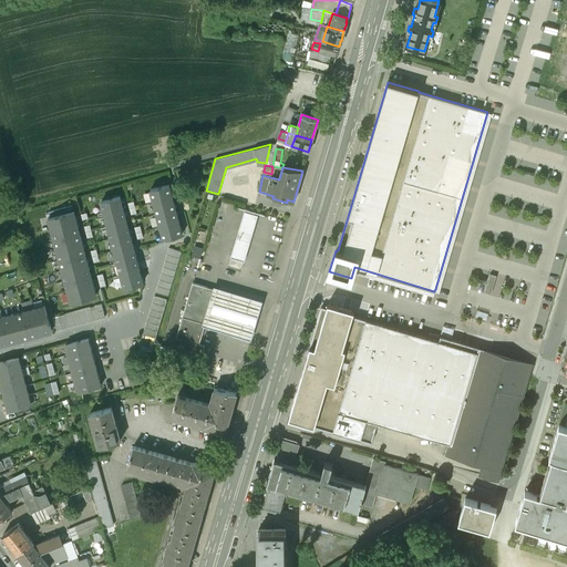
[(151,189),(154,202),(173,197),(169,184),(151,189)]
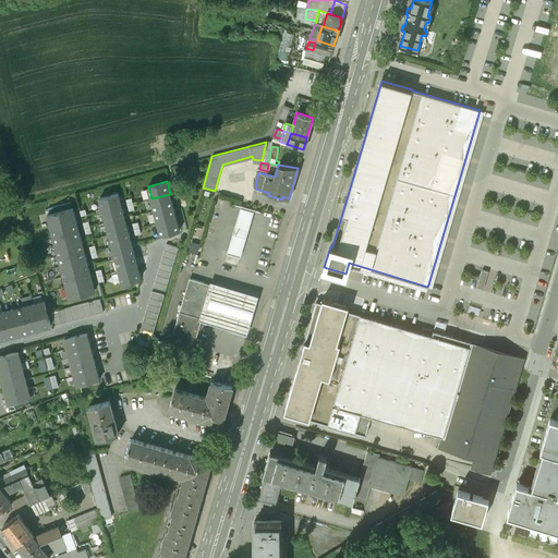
[(99,198),(102,210),(121,205),(118,193),(99,198)]
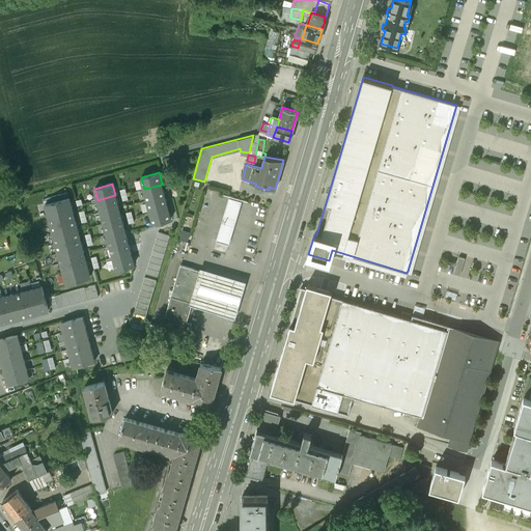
[(144,189),(147,200),(165,196),(162,185),(144,189)]
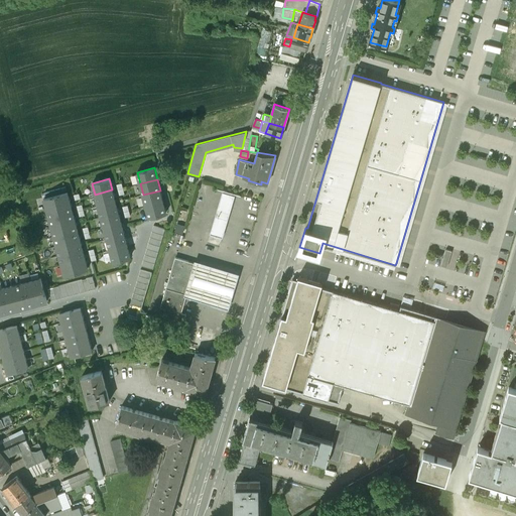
[(95,195),(98,206),(115,202),(112,189),(95,195)]
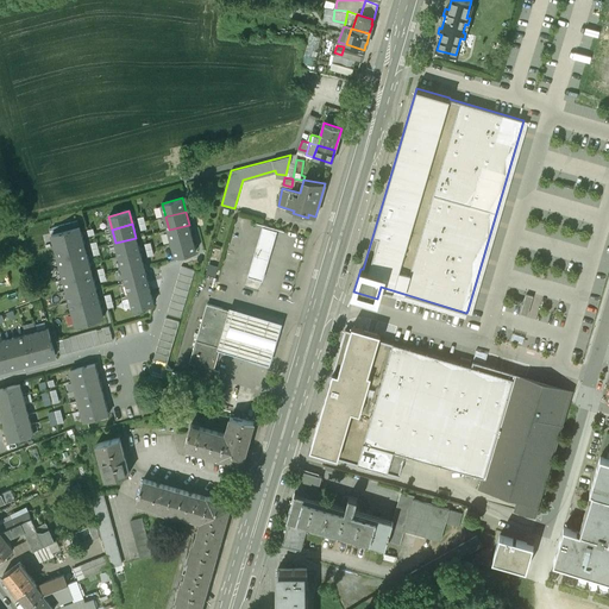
[(169,230),(173,244),(193,238),(189,225),(169,230)]
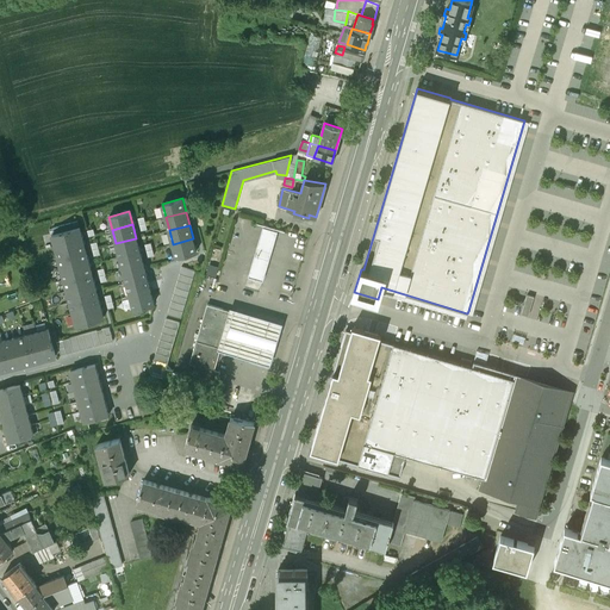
[(263,226),(248,275),(262,280),(278,231),(263,226)]
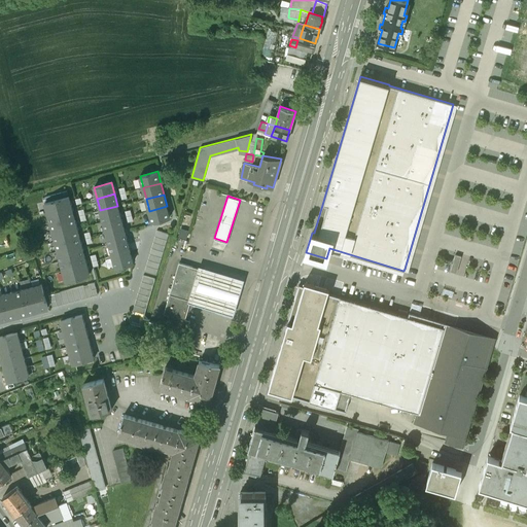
[(44,203),(47,212),(71,206),(68,197),(44,203)]
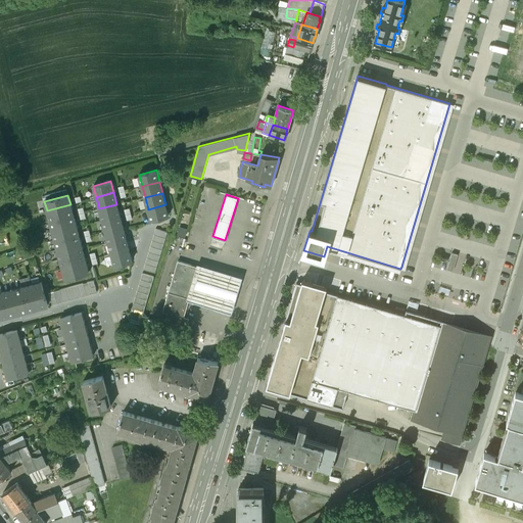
[(47,210),(49,221),(73,214),(70,204),(47,210)]
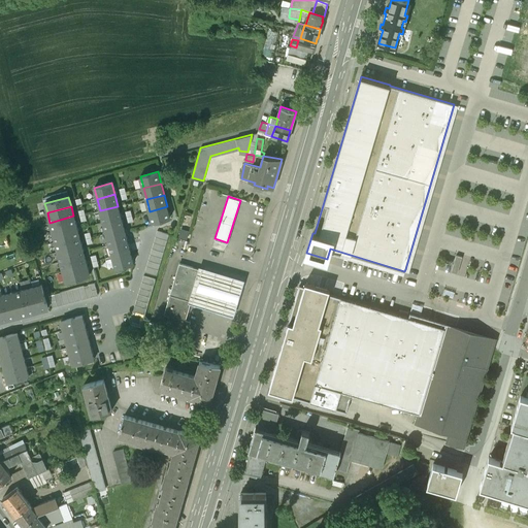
[(100,210),(103,222),(121,218),(118,206),(100,210)]
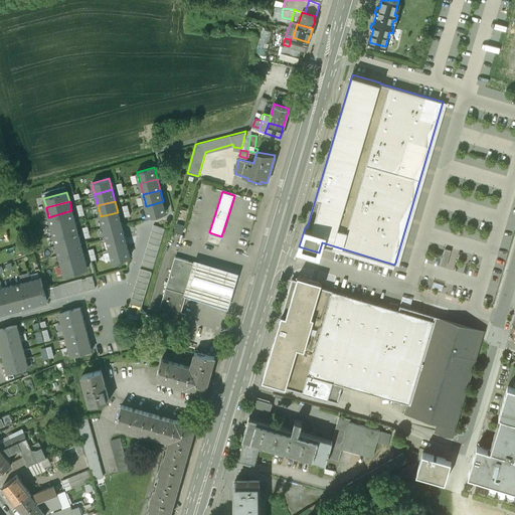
[(146,206),(149,217),(166,212),(163,201),(146,206)]
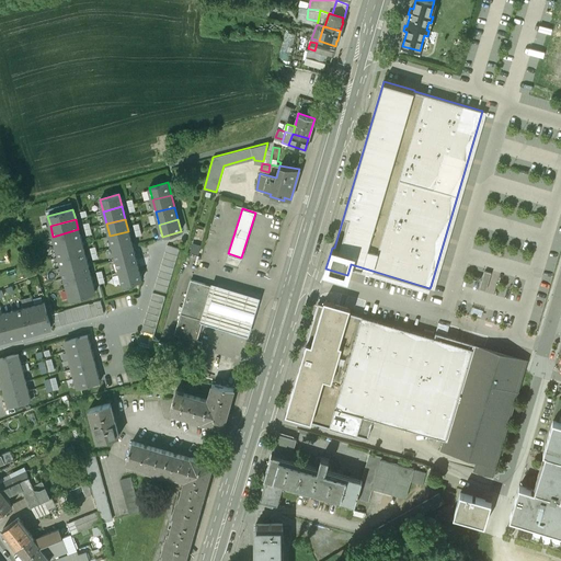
[(53,237),(56,247),(81,240),(78,229),(53,237)]
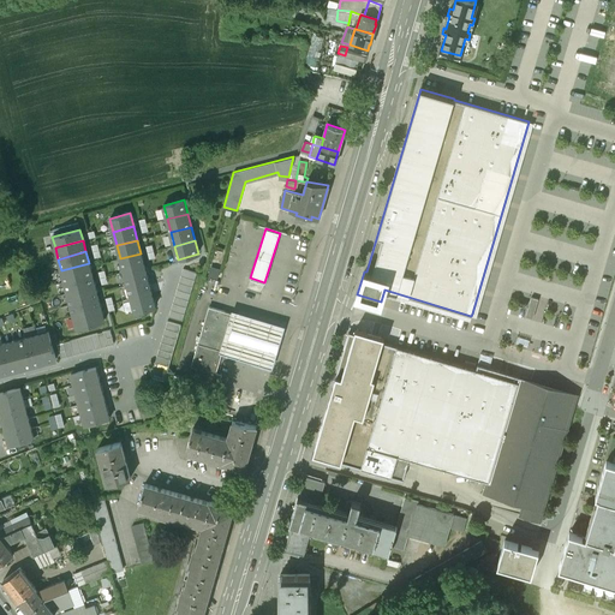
[(120,258),(124,272),(144,267),(141,254),(120,258)]
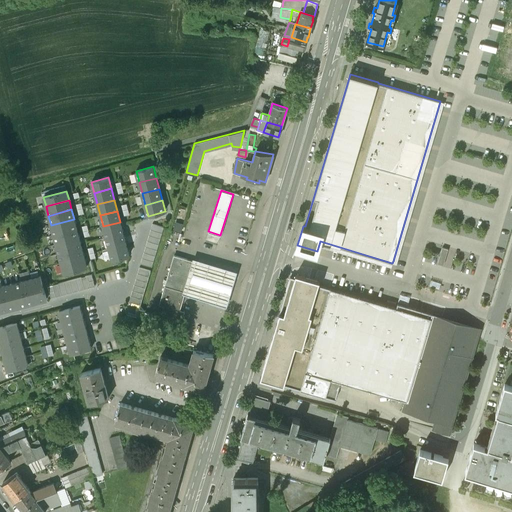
[(51,225),(53,235),(77,228),(74,219),(51,225)]
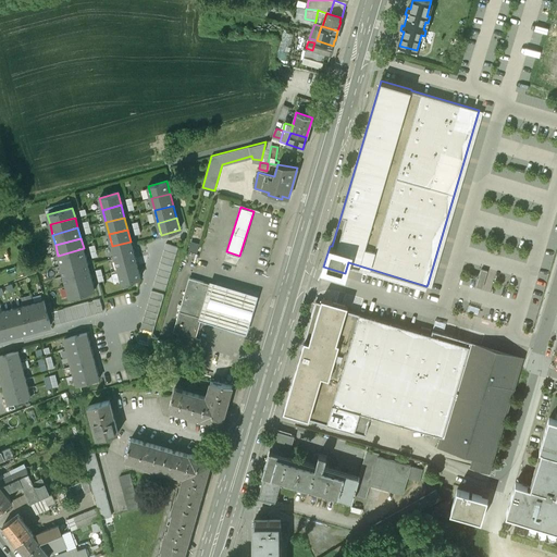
[(199,242),(192,239),(188,248),(197,250),(199,242)]
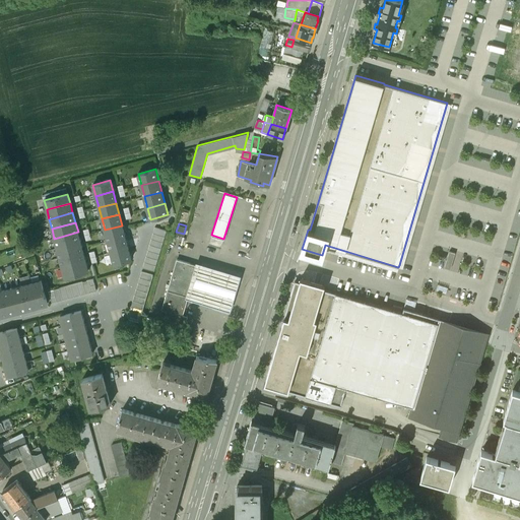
[(105,230),(108,241),(125,237),(122,225),(105,230)]
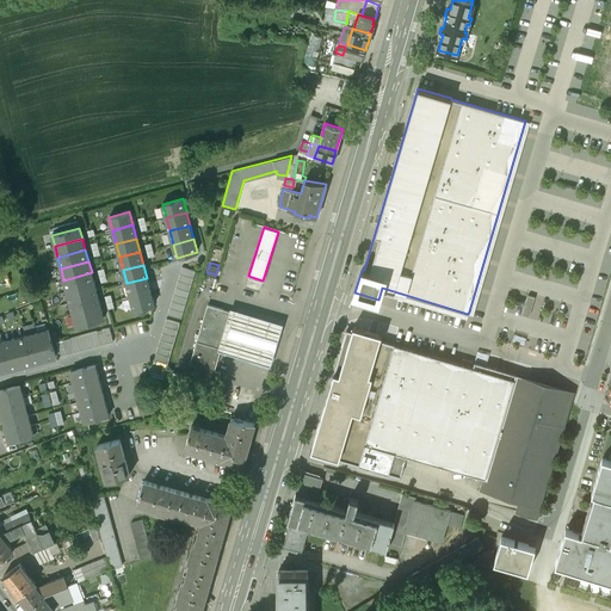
[(195,271),(181,267),(168,314),(181,318),(195,271)]
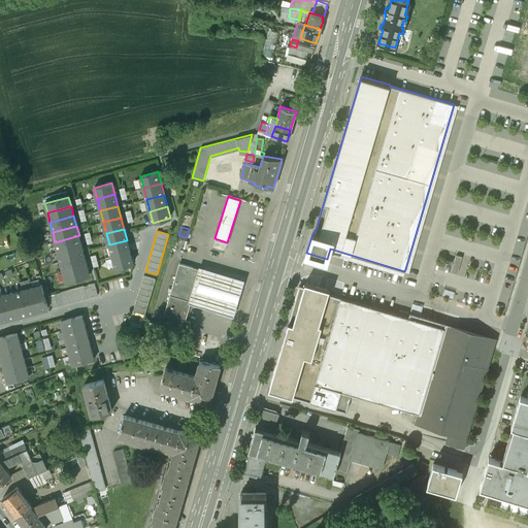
[(55,242),(58,252),(81,245),(79,235),(55,242)]
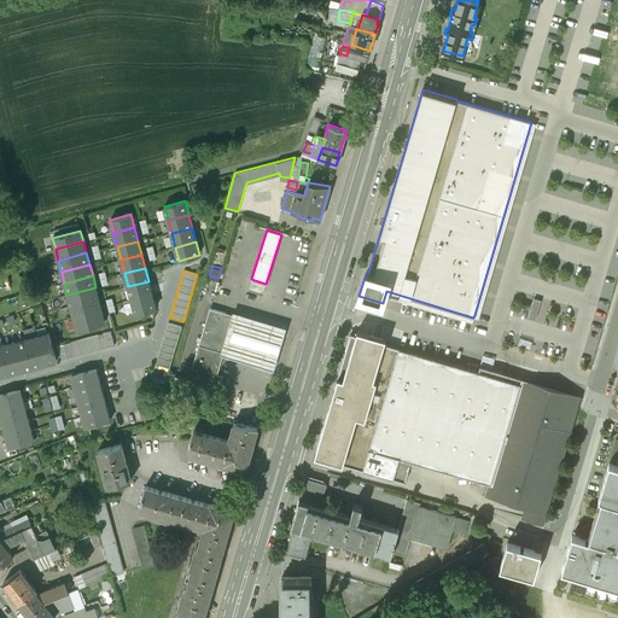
[(128,286),(132,301),(152,295),(149,281),(128,286)]
